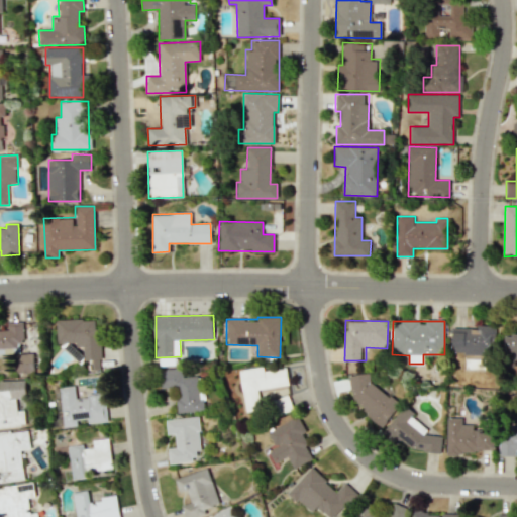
[(0,347),(23,348),(23,322),(7,322),(7,330),(0,329),(0,347)]
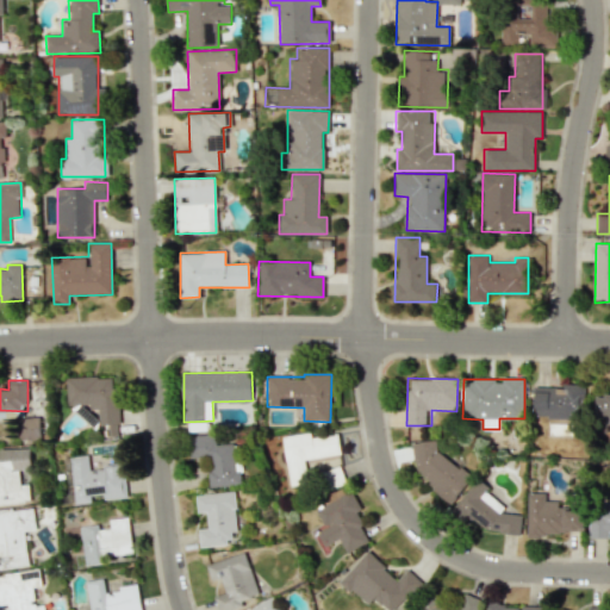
[(534,387),(534,419),(583,421),(583,385),(562,384),(562,387),(534,387)]
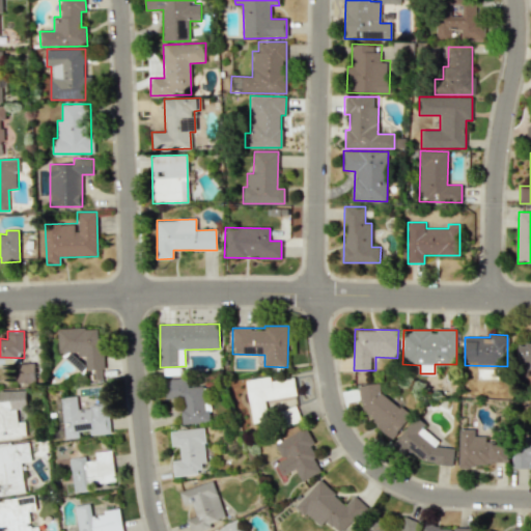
[(529,371),(530,370),(530,343),(519,344),(519,361),(529,361),(529,371)]
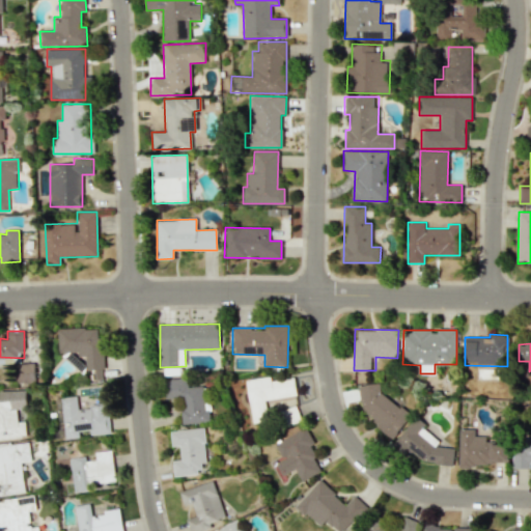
[(294,378),(271,381),(271,375),(246,380),(252,423),(268,421),(266,400),(297,395),(294,378)]
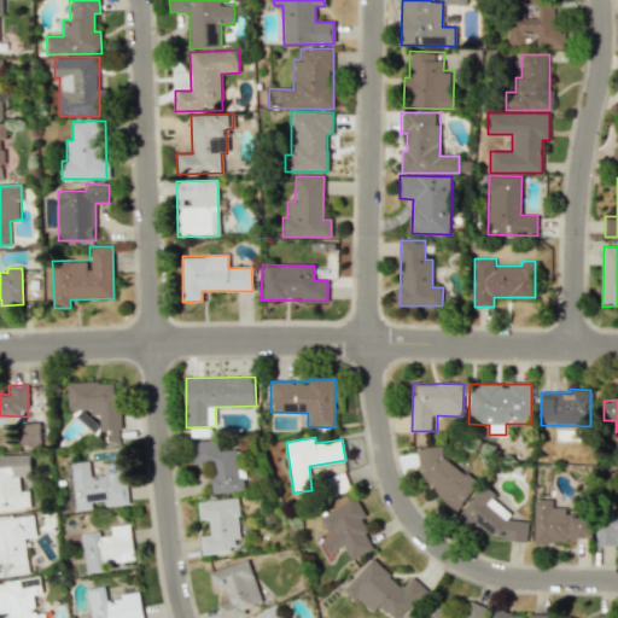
[(213,494),(243,491),(239,449),(220,450),(219,439),(191,442),(192,466),(210,465),(213,494)]
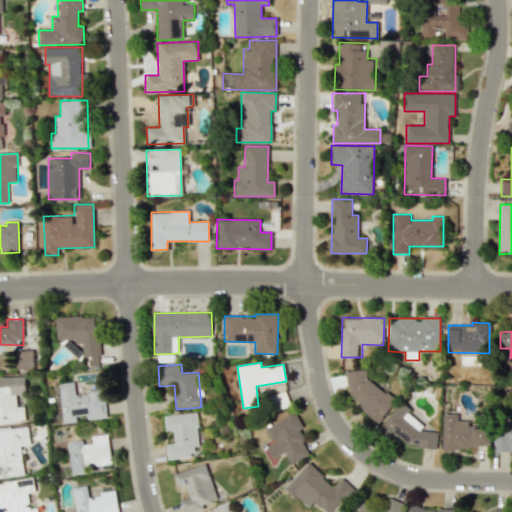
[(380,420),(397,399),(354,366),(338,387),(380,420)]
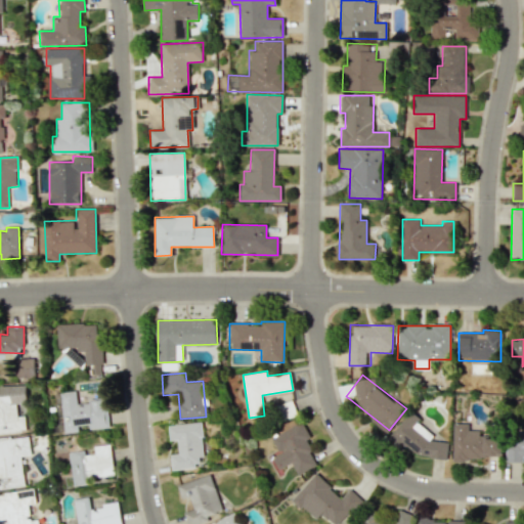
[(98,386),(97,381),(82,383),(83,391),(95,390),(95,386),(98,386)]
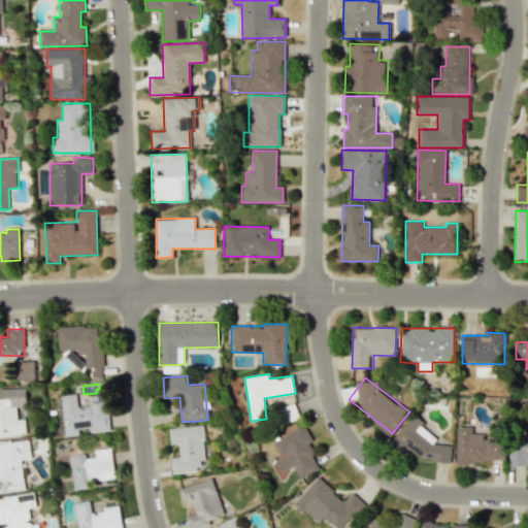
[(0,389),(0,437),(26,435),(25,419),(18,420),(18,411),(28,410),(26,387),(0,389)]
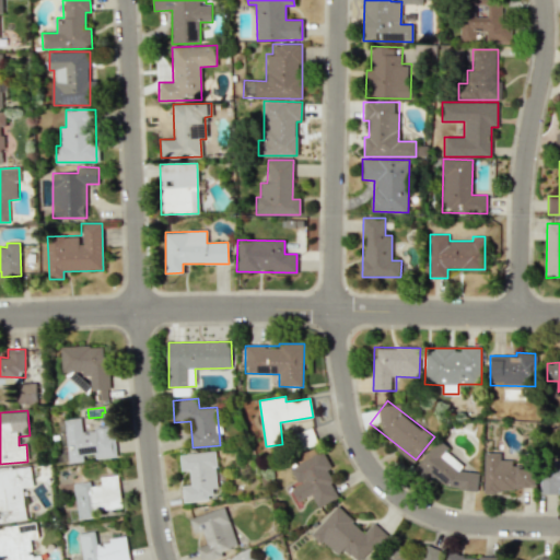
[(116,457),(114,427),(82,430),(81,418),(62,420),(66,463),(84,461),(83,454),(95,454),(95,458),(116,457)]
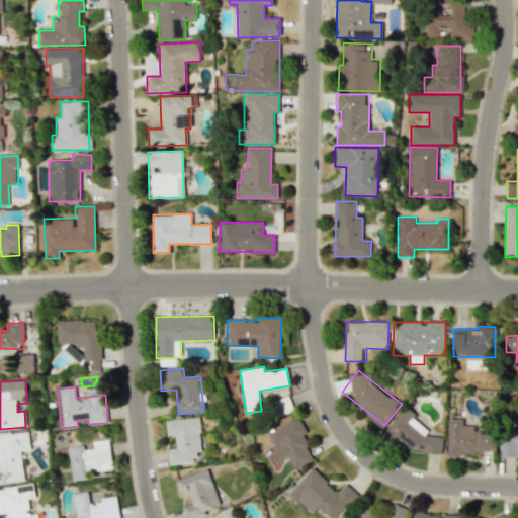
[(441,453),(442,437),(426,435),(427,429),(413,419),(413,413),(405,406),(382,435),(394,443),(398,437),(417,451),(441,453)]
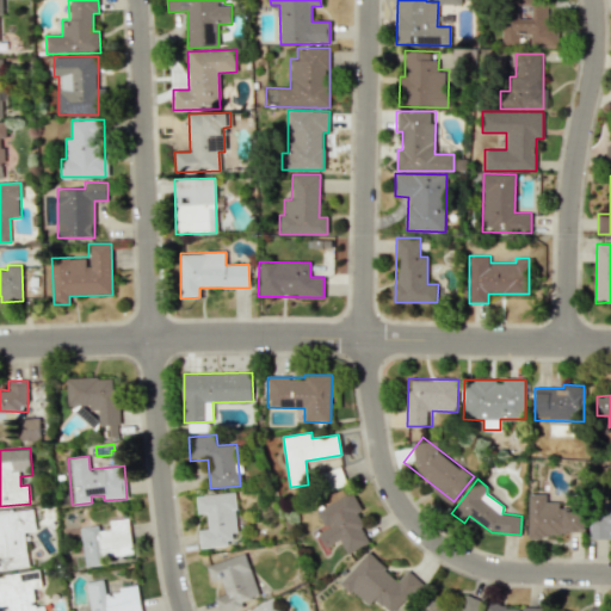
[(196,497),(197,513),(207,513),(209,529),(198,530),(201,548),(230,545),(229,534),(238,532),(234,493),(196,497)]
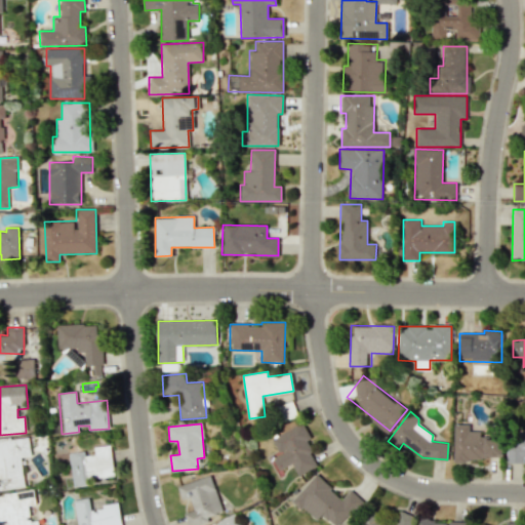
[(271,438),(279,454),(273,457),(279,470),(291,463),(297,476),(320,466),(299,425),(271,438)]
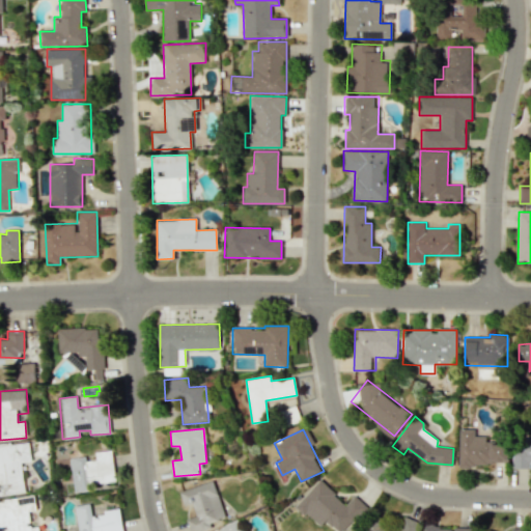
[(508,466),(508,435),(474,435),(474,429),(458,429),(458,465),(508,466)]
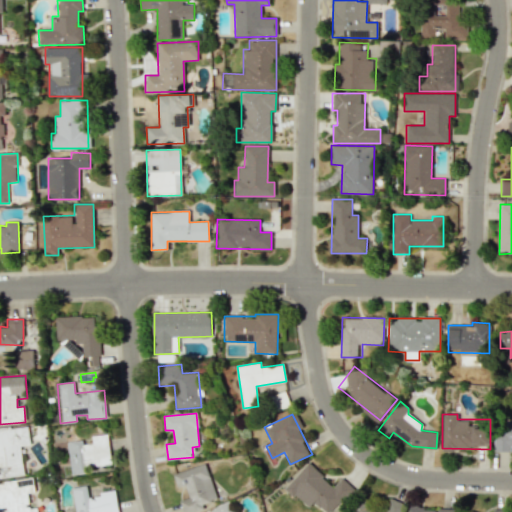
[(511,420),(498,420),(498,430),(494,430),(494,452),(511,452),(511,448),(511,420)]
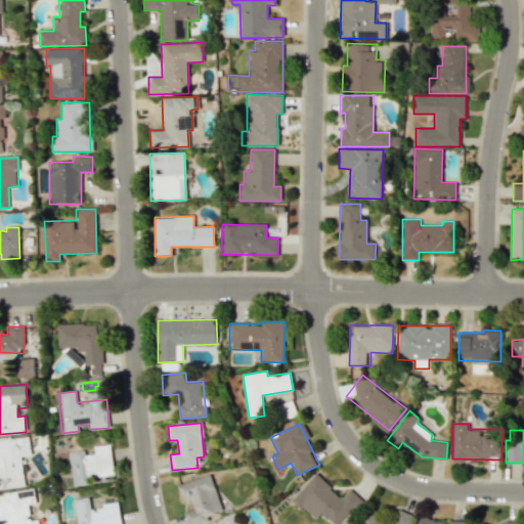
[(28,436),(0,438),(0,488),(25,486),(22,456),(30,455),(28,436)]
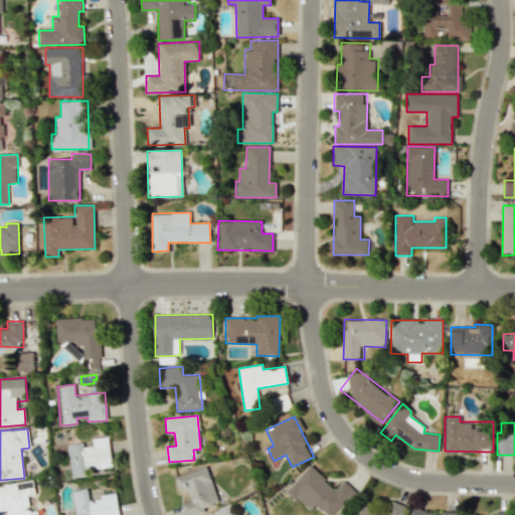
[(68,445),(71,475),(112,471),(109,437),(92,439),(93,446),(83,447),(83,443),(68,445)]
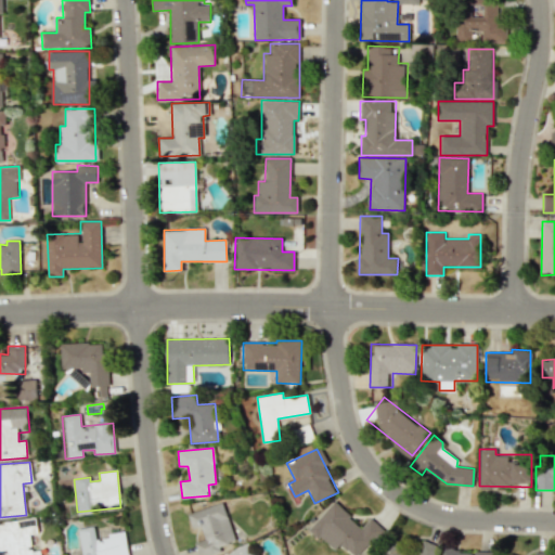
[(370,518),(362,527),(333,502),(309,528),(333,551),(339,544),(351,554),(357,554),(361,551),(364,554),(385,531),(370,518)]
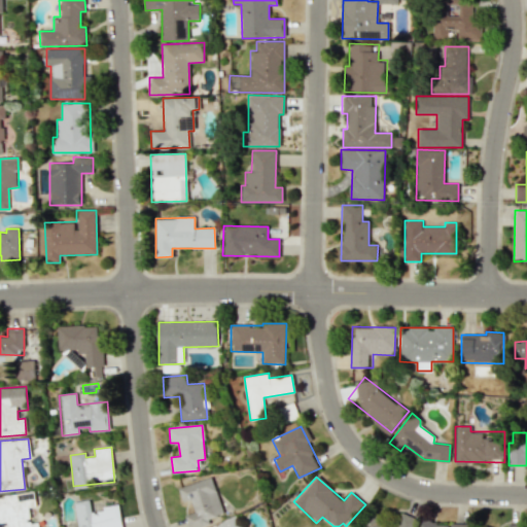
[(178,487),(182,501),(190,499),(195,512),(184,515),(187,526),(199,526),(209,524),(208,518),(222,514),(212,478),(178,487)]
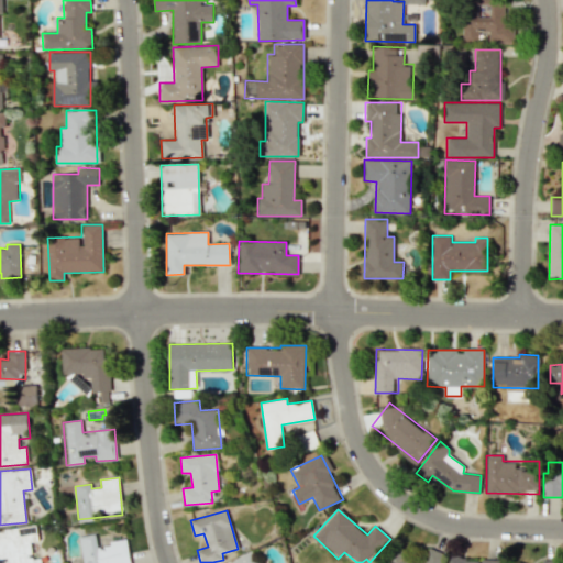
[(39,541),(36,526),(0,530),(0,562),(41,562),(41,558),(33,559),(31,542),(39,541)]
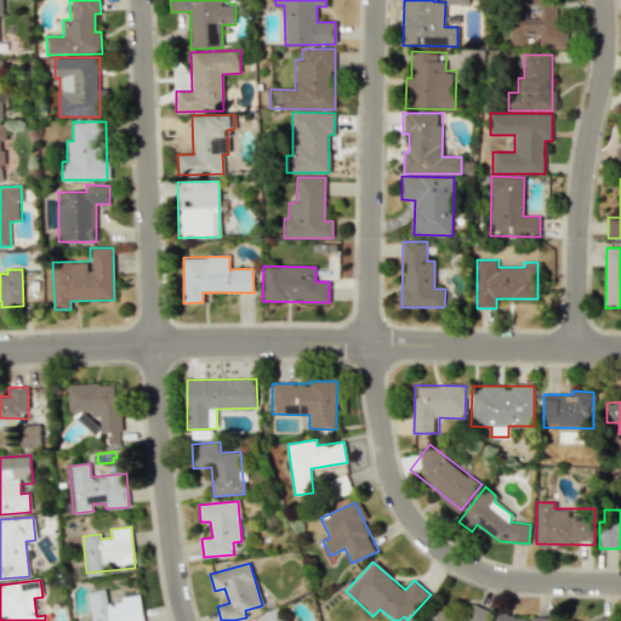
[(142,620),(140,597),(107,602),(104,588),(87,592),(91,620),(142,620)]
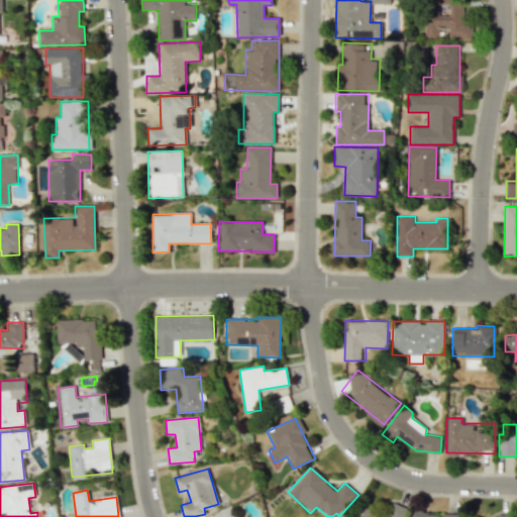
[(404,516),(408,508),(392,503),(389,512),(358,503),(353,516),(404,516)]
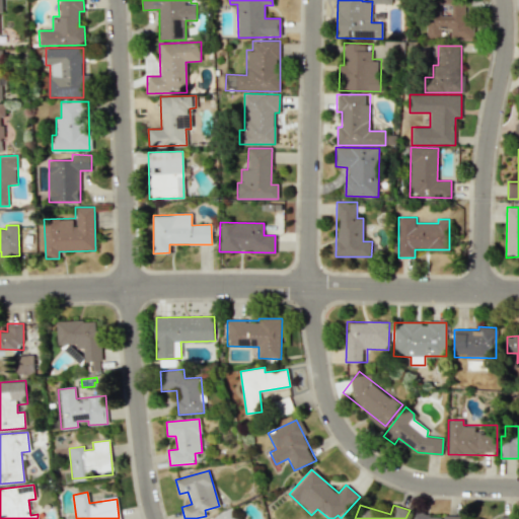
[(237,518),(229,507),(213,518),(237,518)]
